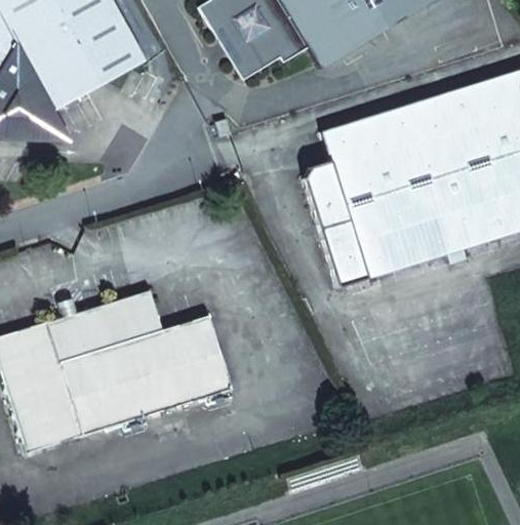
[(62,126),(63,126),(61,123),(55,112),(146,62),(112,0),(0,0),(0,134),(6,130),(24,130),(32,139),(36,140),(44,126),(62,126)]
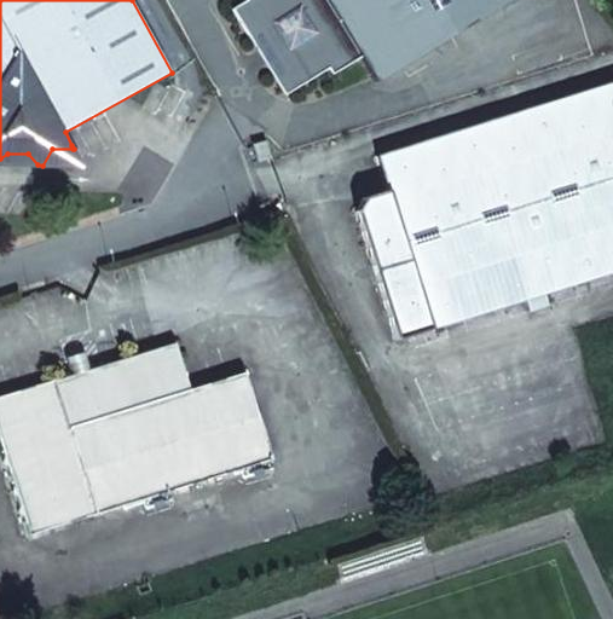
[(247,0),(236,7),(253,36),(260,33),(288,79),(298,80),(333,58),(337,65),(347,67),(365,56),(380,80),(509,0),(247,0)]
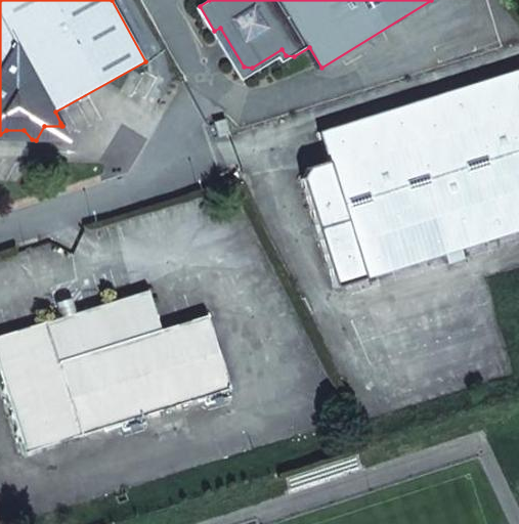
[(518,70),(321,131),(331,161),(311,167),(305,178),(339,287),(449,252),(452,262),(467,258),(464,248),(518,230),(518,70)]
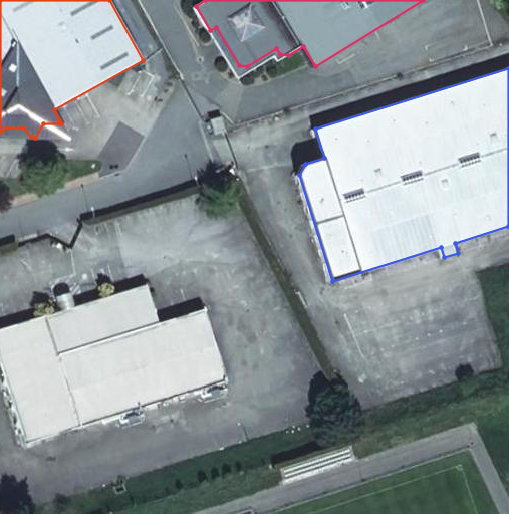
[(214,119),(219,134),(229,131),(224,116),(214,119)]
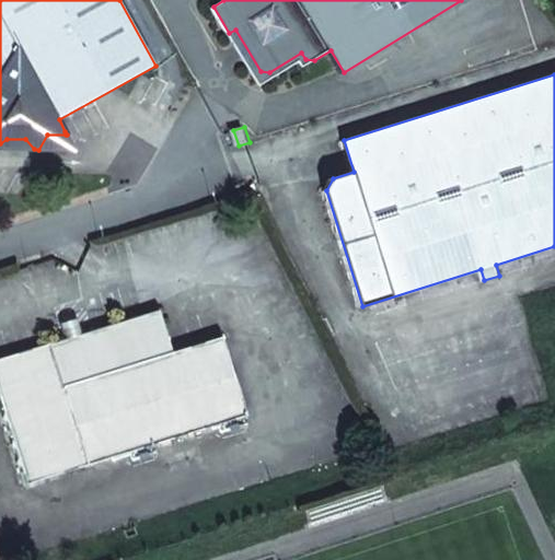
[(73,150),(67,135),(66,135),(47,135),(38,150),(73,150)]
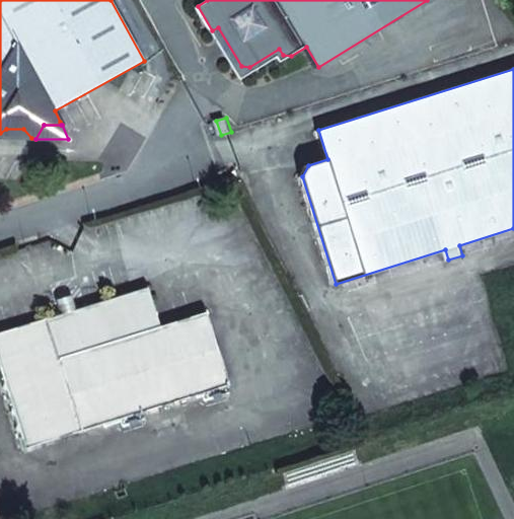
[(0,133),(0,137),(31,138),(23,129),(6,129),(0,133)]
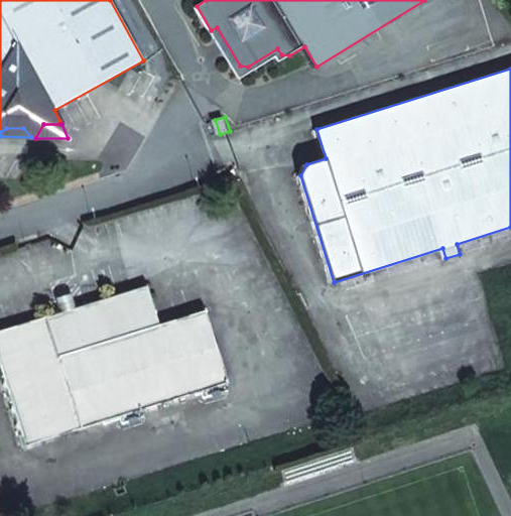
[(0,357),(28,446),(71,432),(230,383),(207,310),(161,324),(149,286),(0,333),(0,357)]
